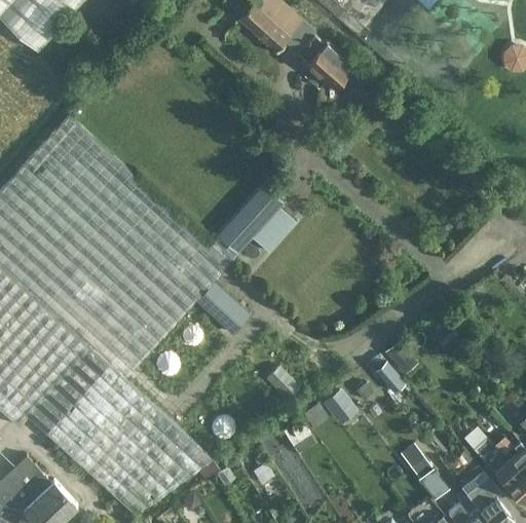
[(0,0),(0,16),(39,52),(85,0),(130,0),(132,1),(132,0),(0,0)]
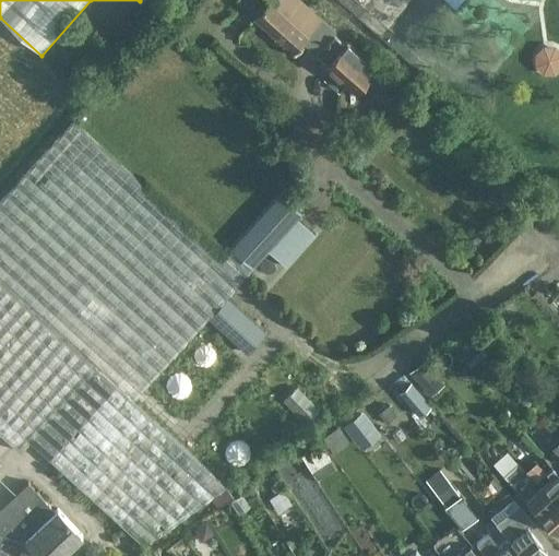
[(262,0),(266,3),(252,19),(290,55),(300,43),(313,56),(354,92),(370,73),(359,63),(363,60),(346,45),(343,48),(331,37),(334,33),(298,0),(262,0)]
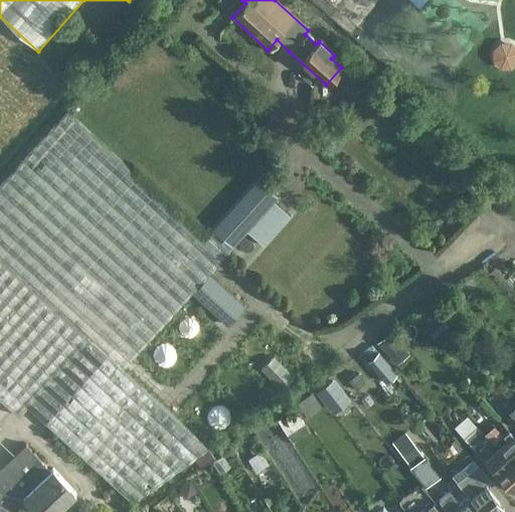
[(493,53),(493,63),(501,71),(512,71),(514,67),(514,48),(511,45),(501,45),(493,53)]
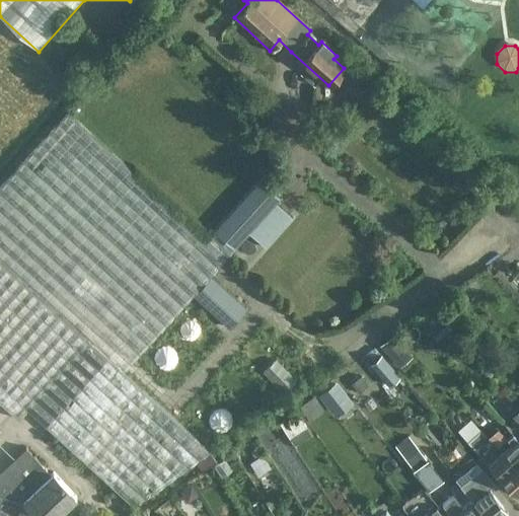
[(68,114),(0,189),(0,264),(123,375),(193,298),(228,330),(246,310),(211,278),(225,262),(245,239),(247,236),(248,235),(266,250),(293,220),(290,218),(277,205),(281,200),(270,190),(260,180),(213,232),(206,239),(68,114)]
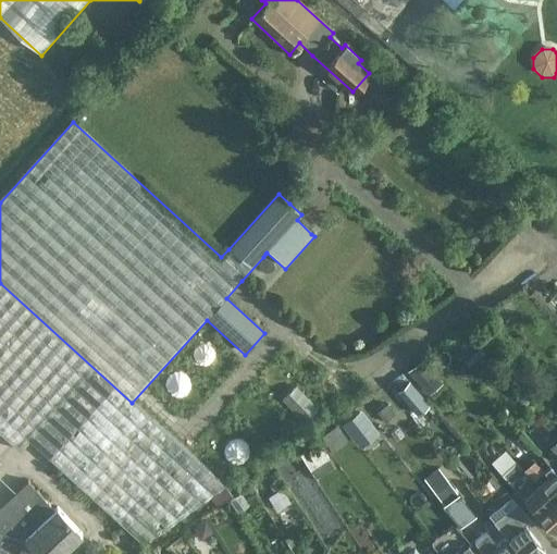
[(0,283),(0,434),(20,452),(29,442),(144,545),(225,487),(132,403),(0,283)]
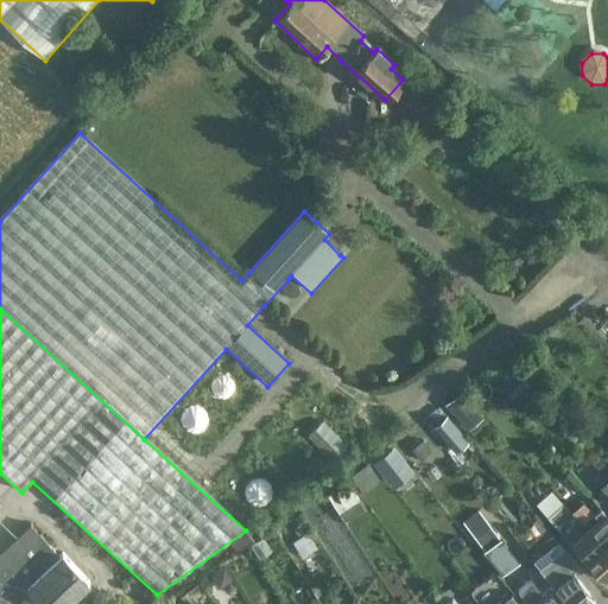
[(461,395),(445,408),(468,434),(483,420),(461,395)]
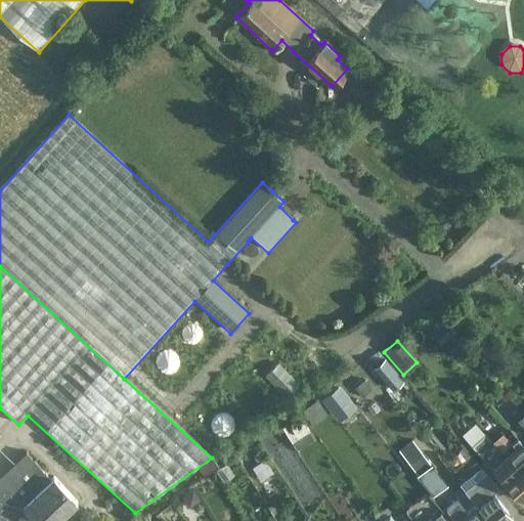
[(376,368),(392,389),(402,381),(386,360),(376,368)]
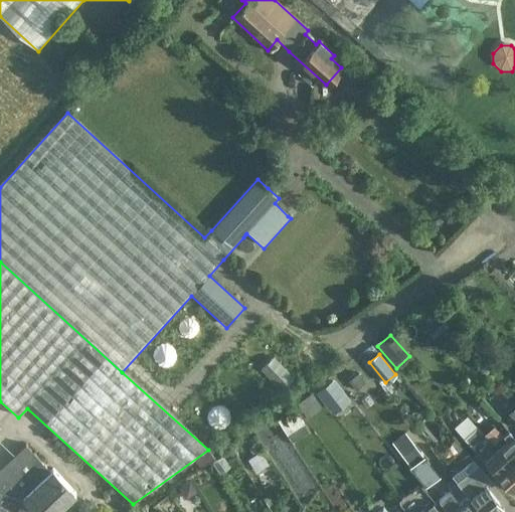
[(365,385),(358,376),(348,385),(355,393),(365,385)]
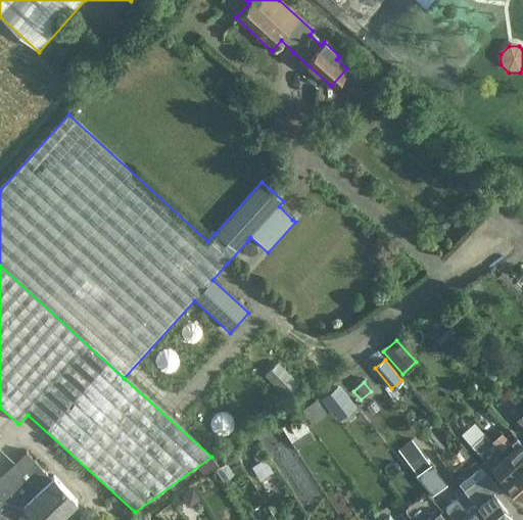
[(334,413),(347,404),(337,390),(324,400),(334,413)]
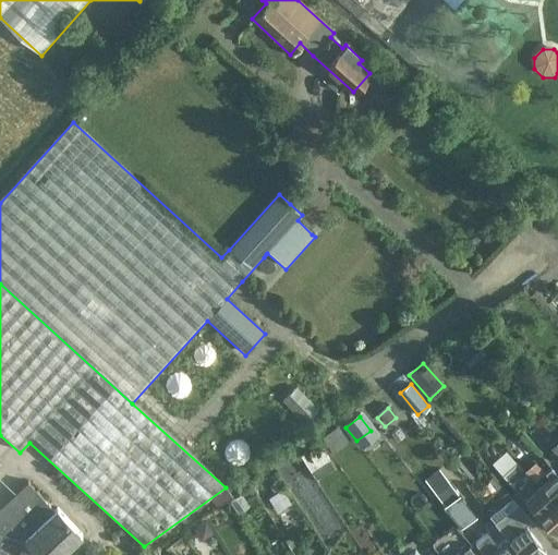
[(349,444),(337,426),(322,439),(334,456),(349,444)]
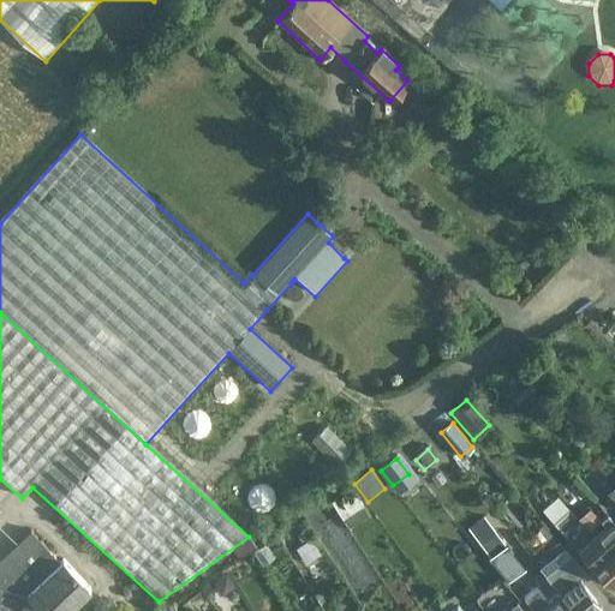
[(446,484),(440,475),(430,481),(437,491),(446,484)]
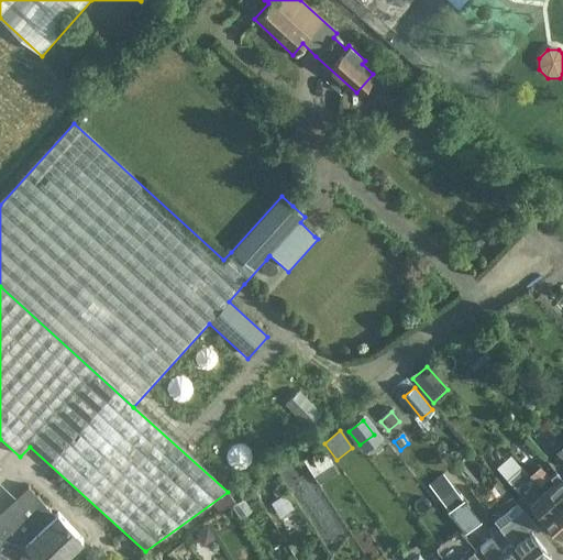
[(318,453),(300,465),(310,482),(329,470),(318,453)]
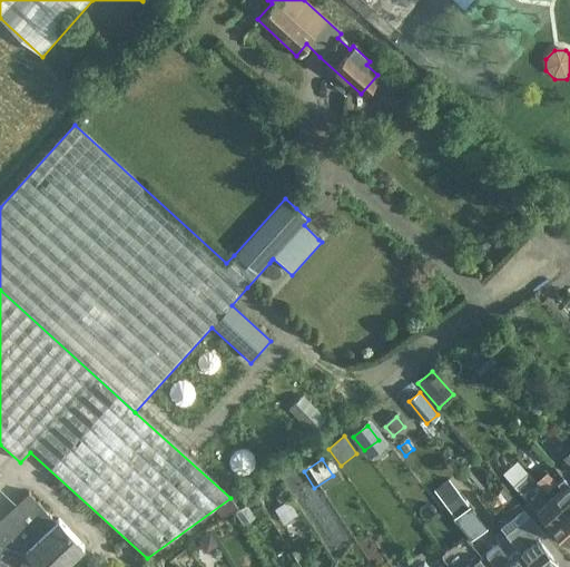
[(528,473),(513,488),(529,504),(543,490),(528,473)]
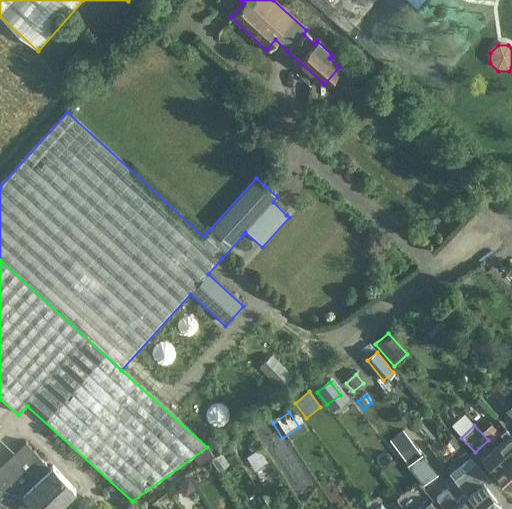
[(490,442),(498,434),(490,425),(482,432),(488,440),(490,442)]
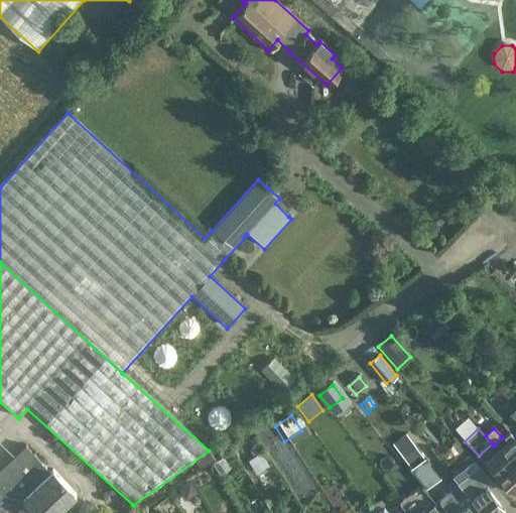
[(515,441),(514,438),(509,433),(503,438),(508,443),(499,452),(506,459),(515,470),(515,441)]
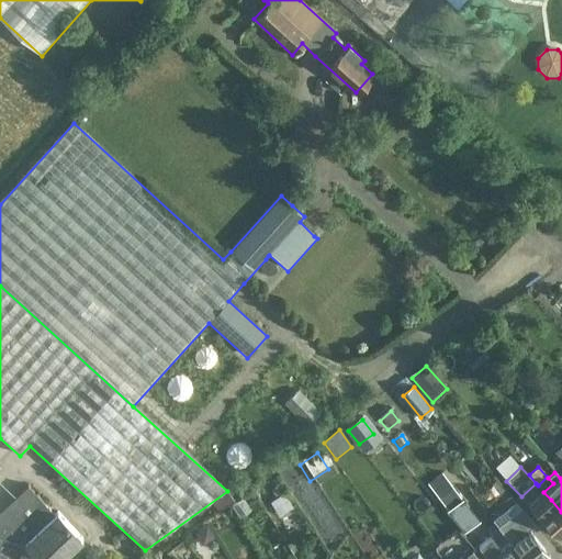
[(457,489),(483,516),(490,510),(463,482),(457,489)]
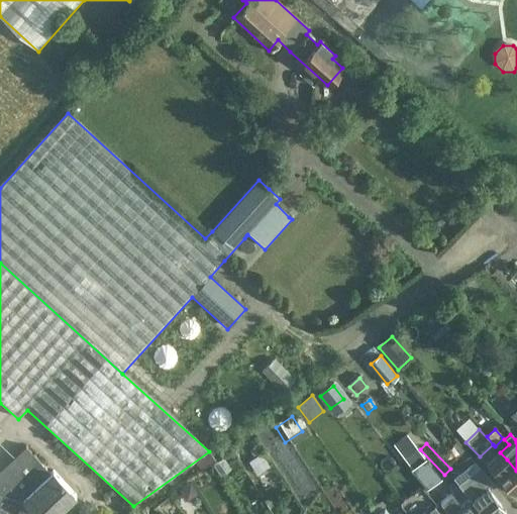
[(24,447),(2,468),(0,470),(0,513),(9,513),(11,512),(23,502),(34,513),(57,513),(76,497),(69,489),(53,472),(49,475),(24,447)]
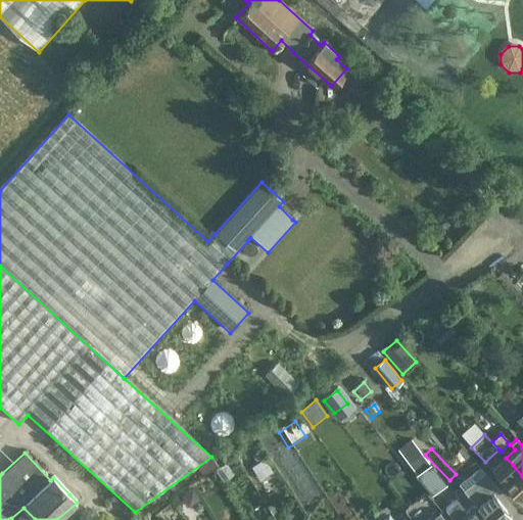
[(431,465),(429,466),(422,456),(409,465),(417,476),(416,476),(432,499),(447,487),(431,465)]
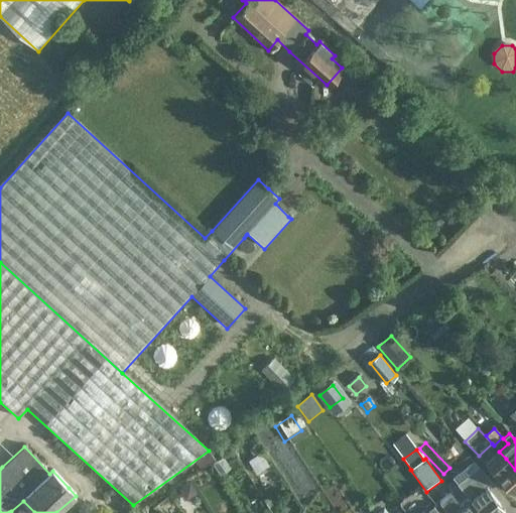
[(221,469),(237,459),(232,452),(217,462),(221,469)]
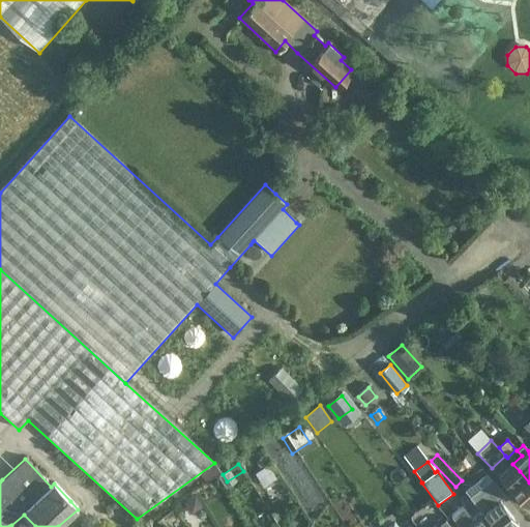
[(512,464),(503,473),(498,477),(527,508),(529,504),(529,482),(520,471),(512,464)]
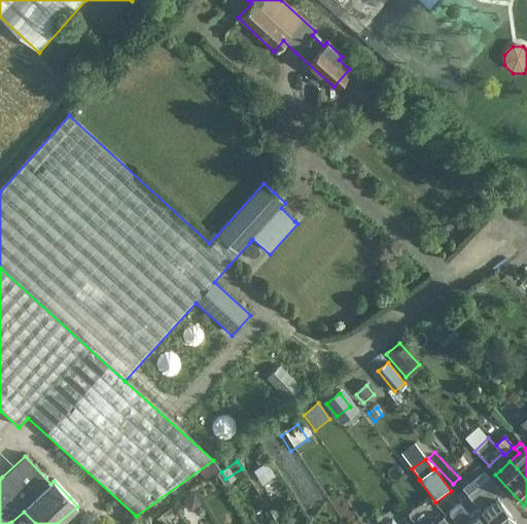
[(205,482),(220,472),(213,462),(199,473),(205,482)]
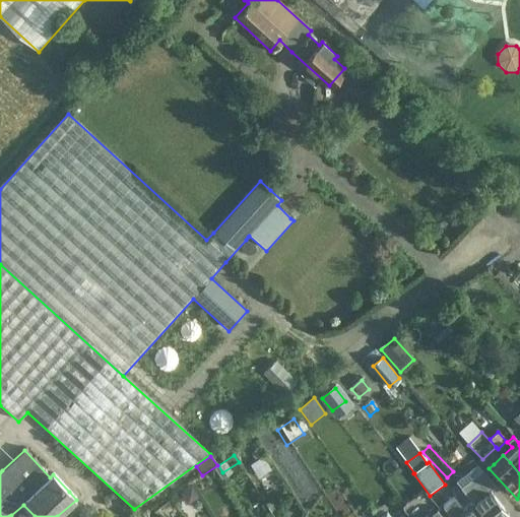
[(272,472),(264,459),(250,467),(258,480),(272,472)]
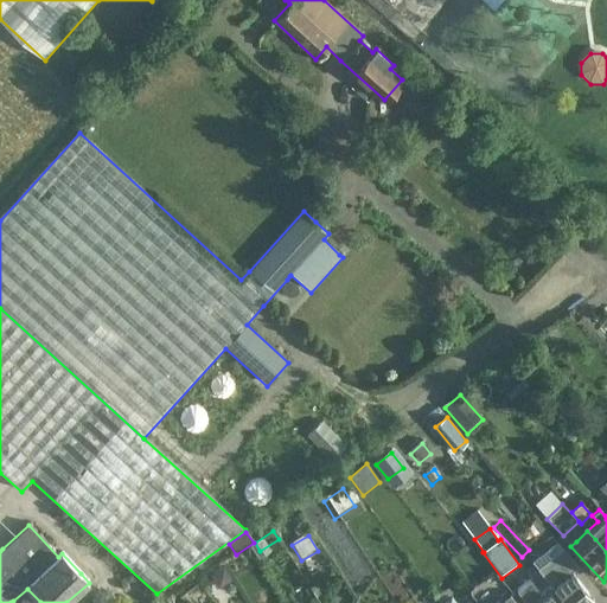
[(256,553),(251,546),(243,551),(249,559),(256,553)]
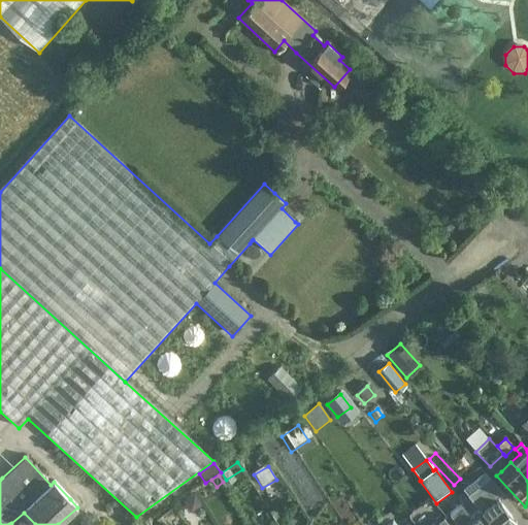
[(491,477),(466,495),(480,513),(489,524),(516,524),(497,499),(503,494),(491,477)]
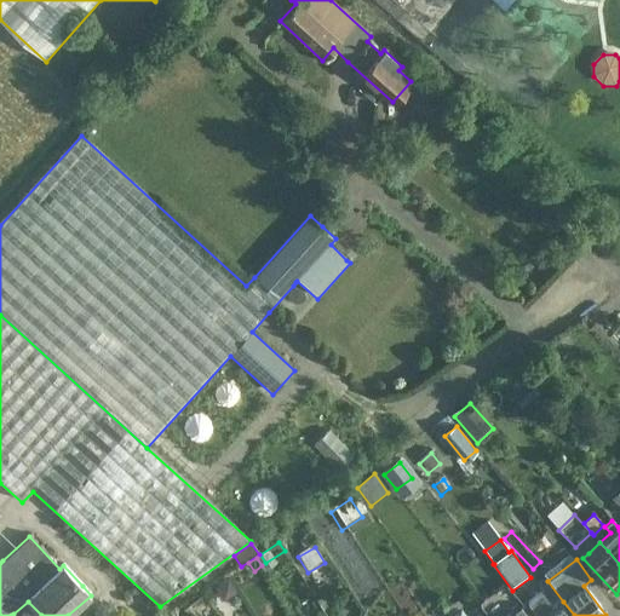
[(237,596),(229,581),(216,589),(224,604),(237,596)]
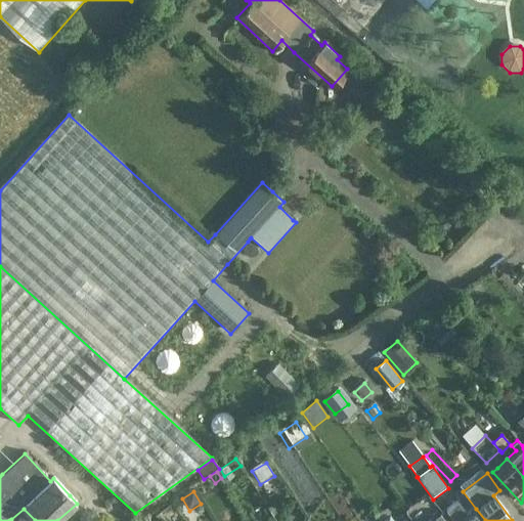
[(455,503),(444,512),(451,520),(485,520),(476,509),(466,517),(455,503)]
